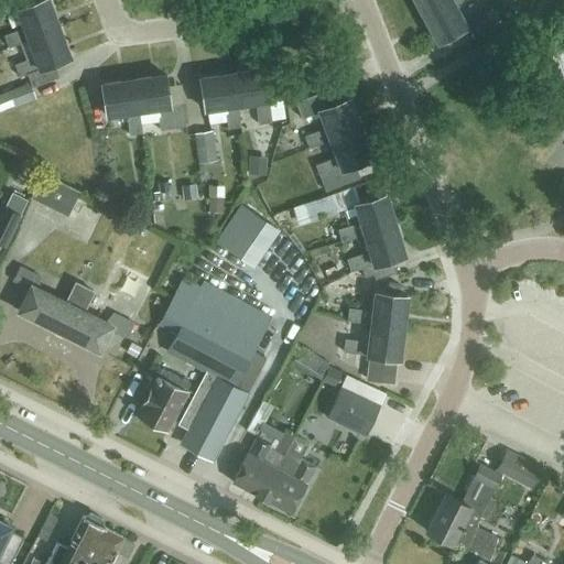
[(8,0),(0,0),(0,15),(12,11),(8,0)]
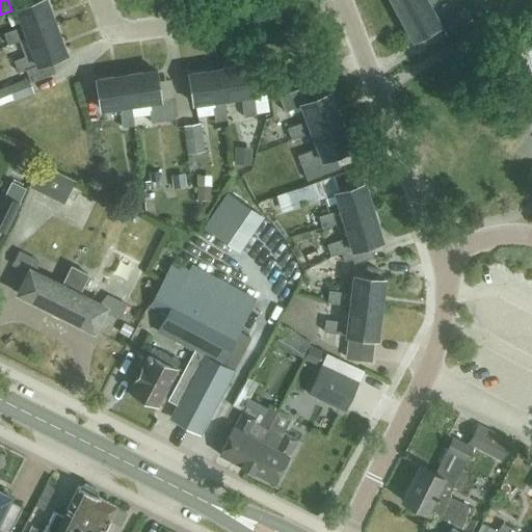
[(37,0),(17,8),(24,28),(18,30),(18,28),(4,33),(8,45),(28,37),(55,26),(45,0),(37,0)]
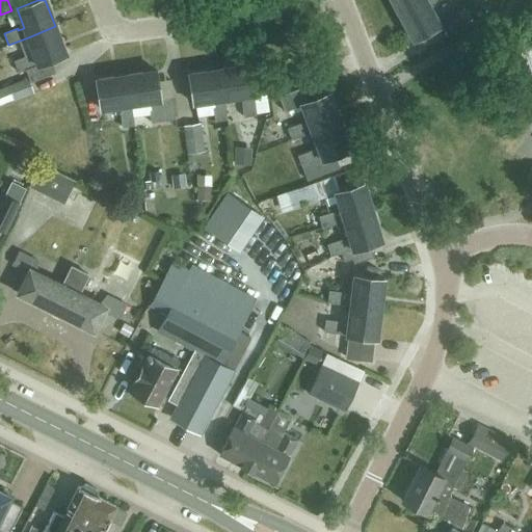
[(392,0),(399,14),(424,0),(392,0)]
